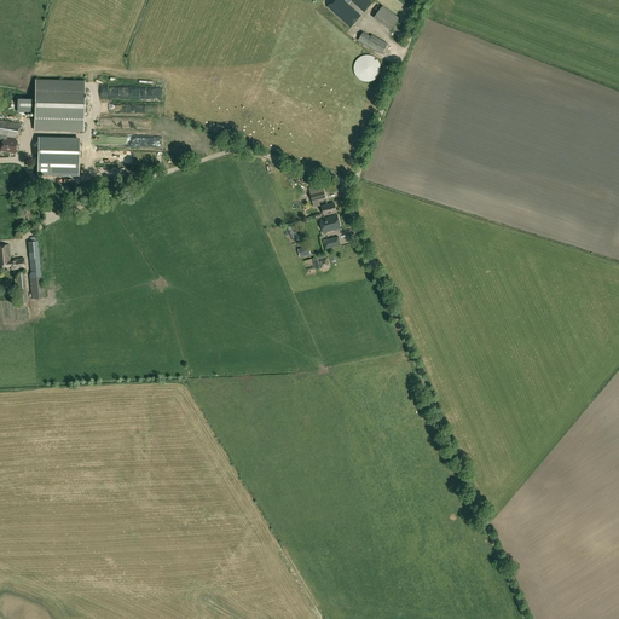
[(343,0),(334,0),(328,7),(351,28),(362,16),(343,0)]
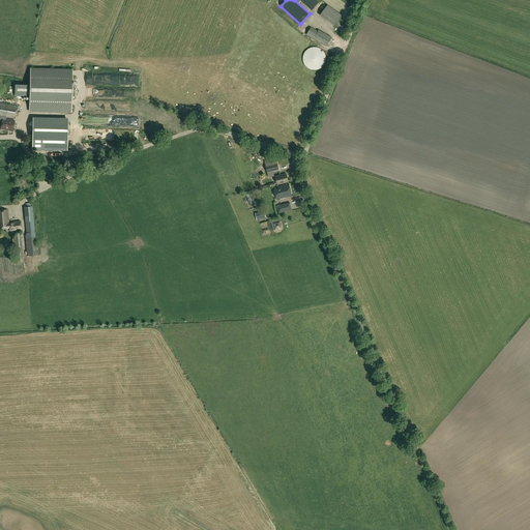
[(300,0),(313,10),(320,2),(317,0),(300,0)]
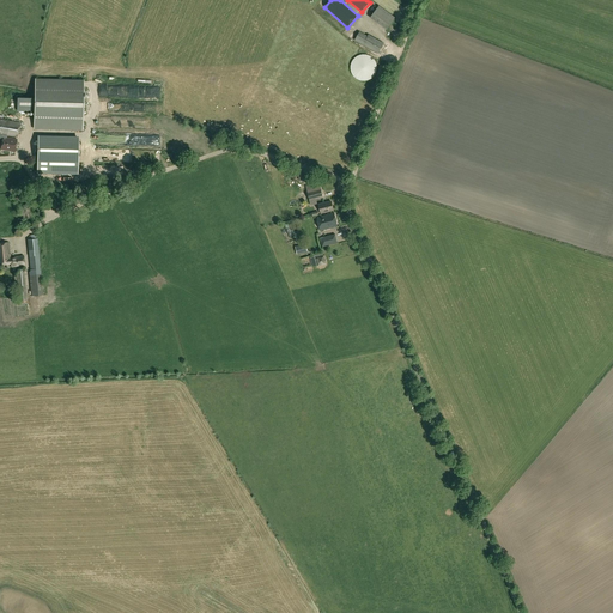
[(395,18),(378,6),(370,18),(387,30),(395,18)]
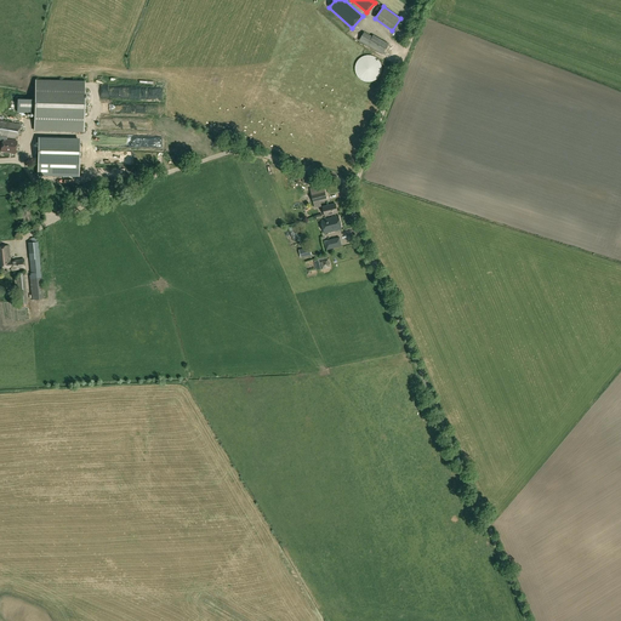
[(364,33),(359,41),(383,55),(389,45),(374,35),(372,38),(364,33)]
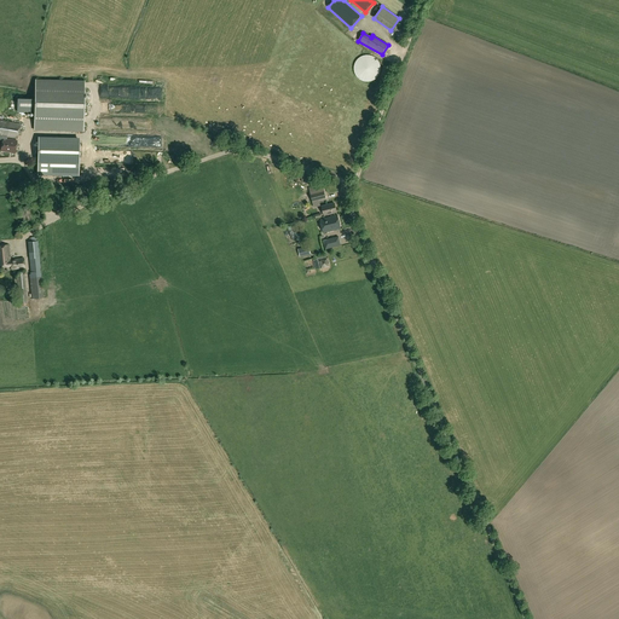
[(84,131),(85,81),(36,80),(35,129),(84,131)]
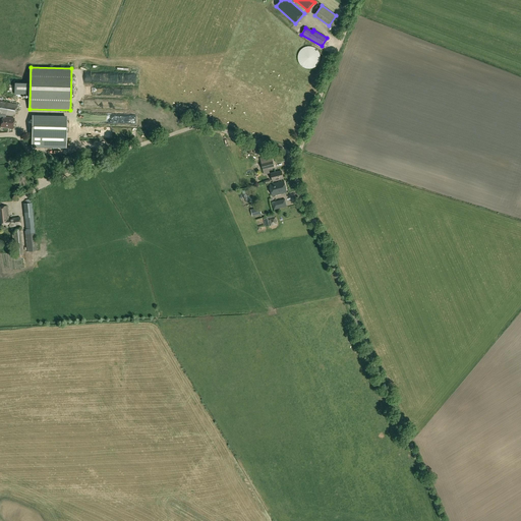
[(17,105),(8,103),(0,101),(0,119),(2,120),(5,121),(6,117),(6,115),(15,117),(17,105)]
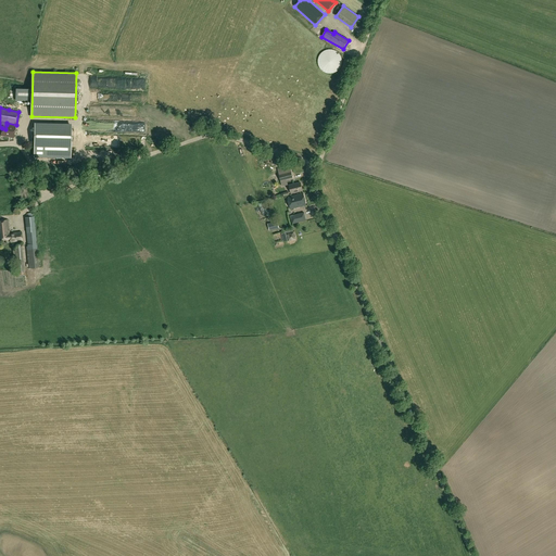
[(71,125),(34,124),(34,156),(71,158),(71,125)]
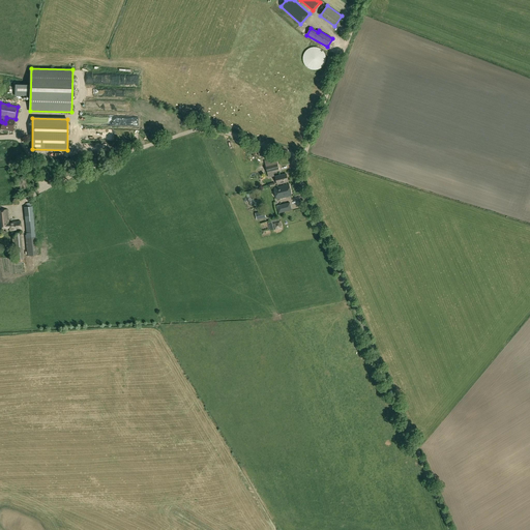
[(15,121),(8,120),(6,119),(5,123),(2,122),(1,129),(13,131),(15,121)]
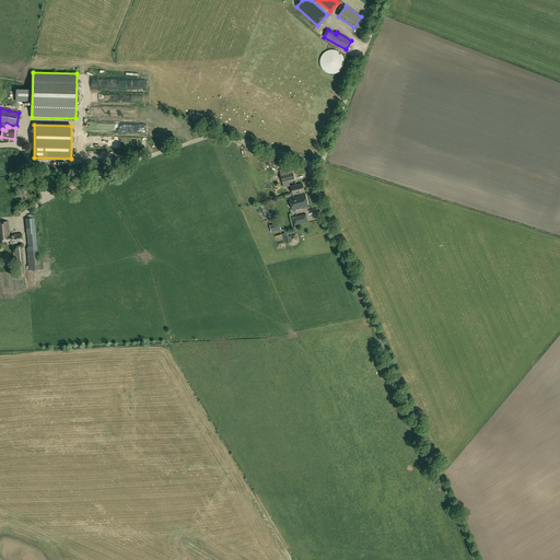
[(295,181),(292,168),(292,167),(280,171),(281,175),(283,184),(295,181)]
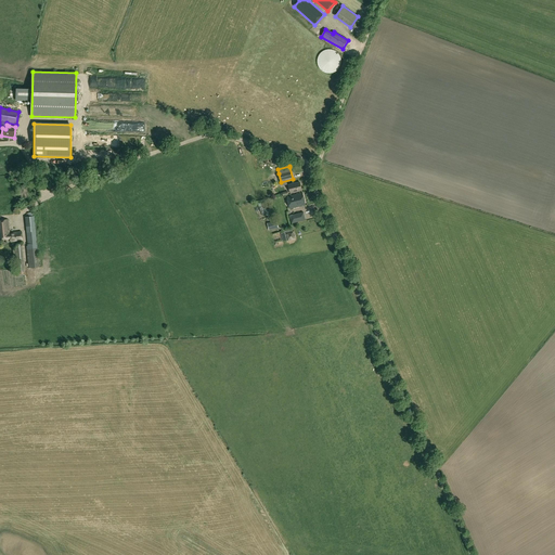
[(302,191),(300,182),(288,185),(291,193),(302,191)]
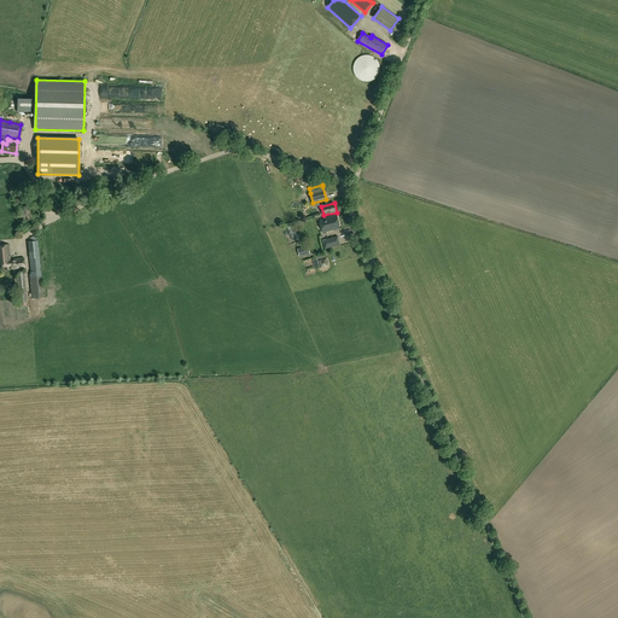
[(340,228),(338,215),(320,220),(324,233),(340,228)]
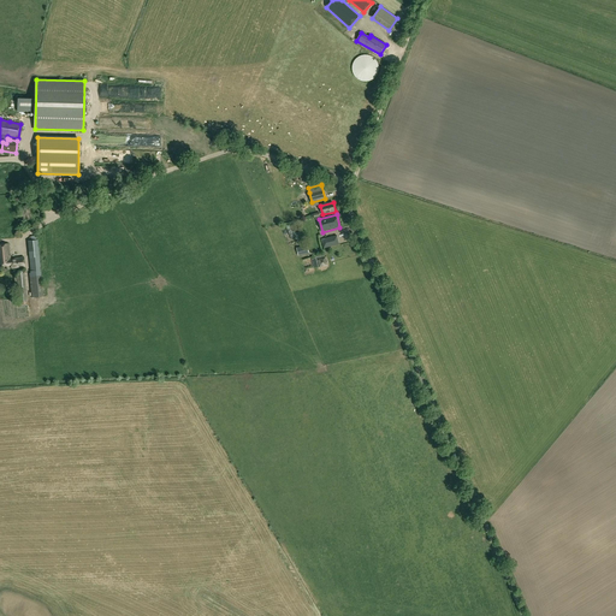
[(337,236),(326,238),(327,242),(323,243),(324,248),(331,247),(339,244),(337,236)]
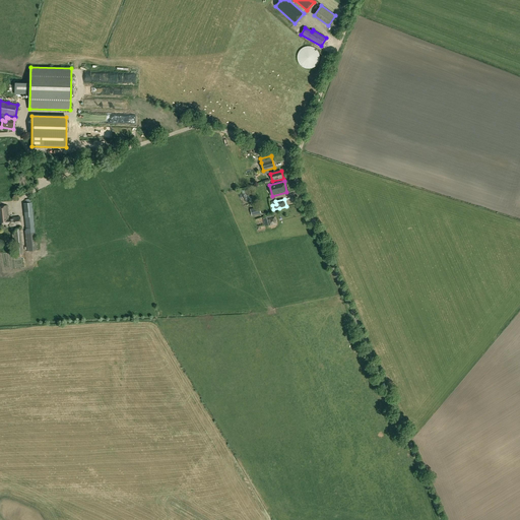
[(37,250),(31,202),(23,203),(26,231),(24,231),(26,251),(37,250)]
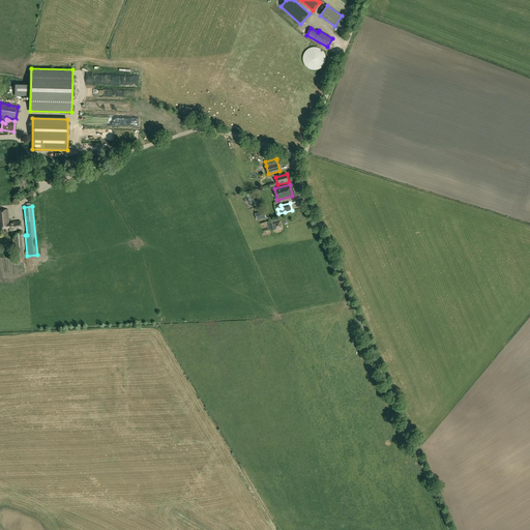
[(22,229),(21,221),(15,222),(15,223),(9,223),(7,209),(0,210),(0,229),(9,228),(9,231),(22,229)]
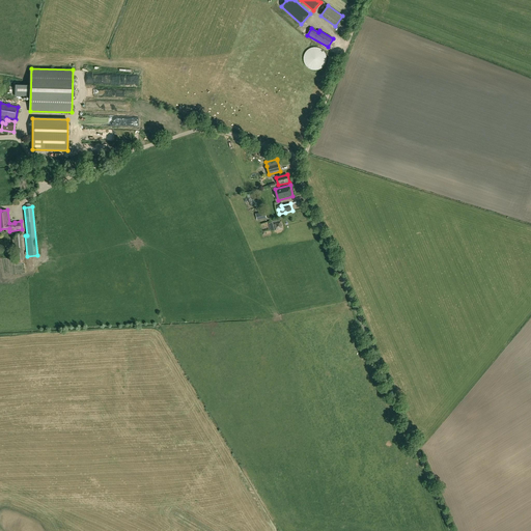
[(21,235),(14,235),(17,260),(23,260),(21,235)]
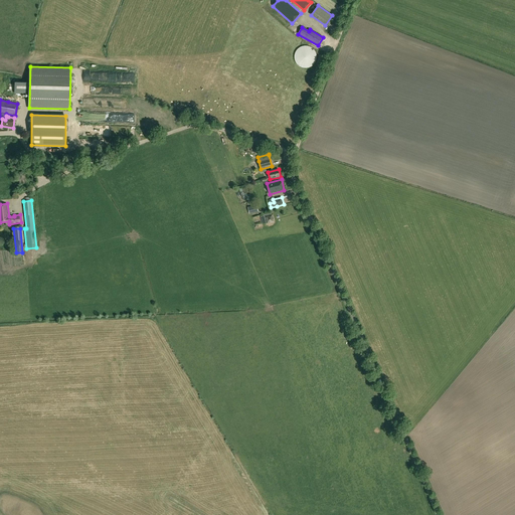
All buildings are outlined.
